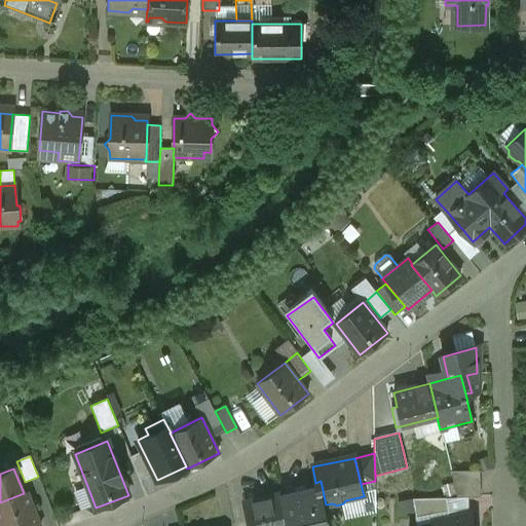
[(326,525),(317,488),(282,496),(282,497),(287,525),(326,525)]
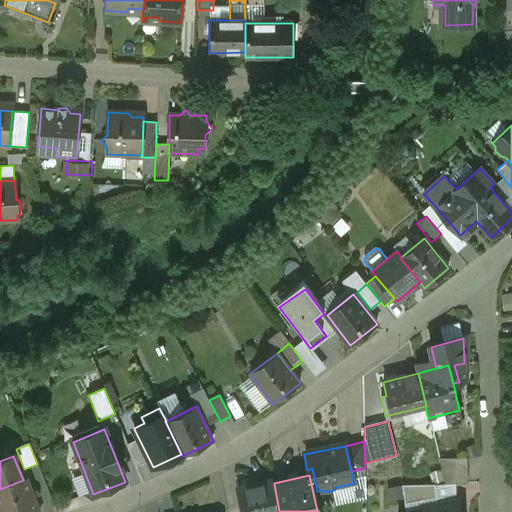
[(23,480),(0,489),(0,505),(2,511),(38,511),(26,479),(23,480)]
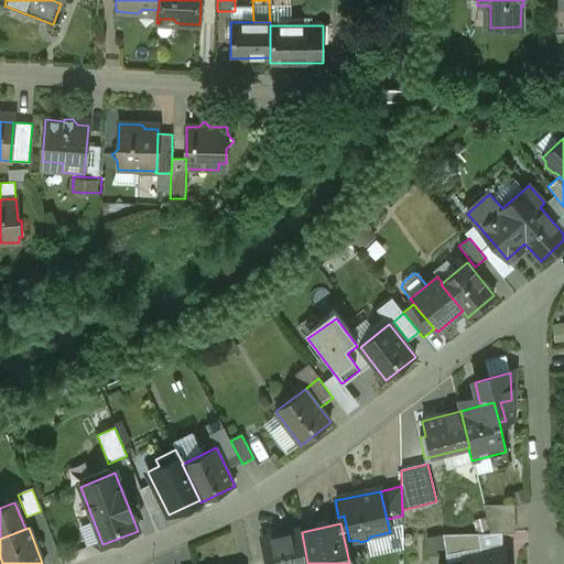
[(301,529),(262,538),(268,563),(307,563),(302,533),(302,532),(301,529)]
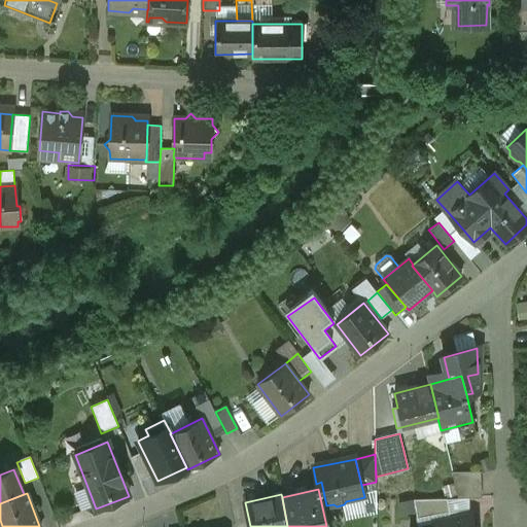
[(447,499),(413,499),(417,520),(449,513),(447,499)]
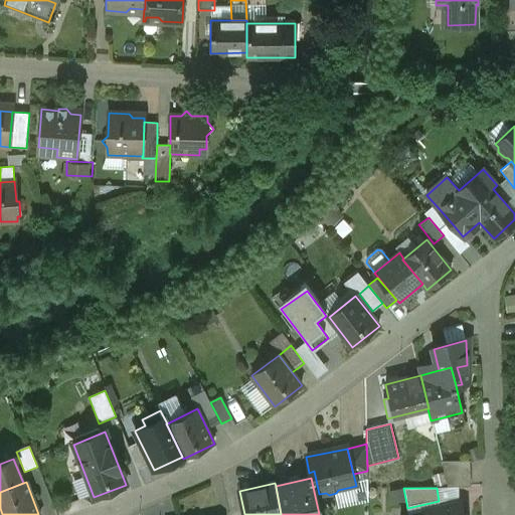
[(462,514),(460,503),(423,510),(423,514),(462,514)]
